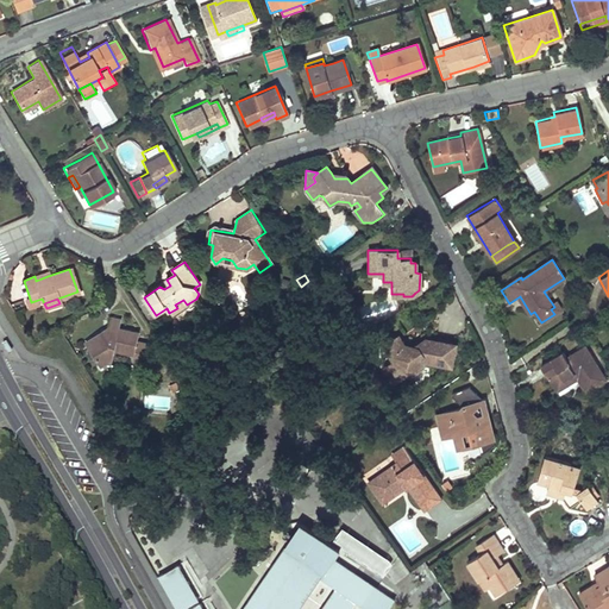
[(177,308),(179,311),(187,305),(183,300),(175,305),(177,308)]
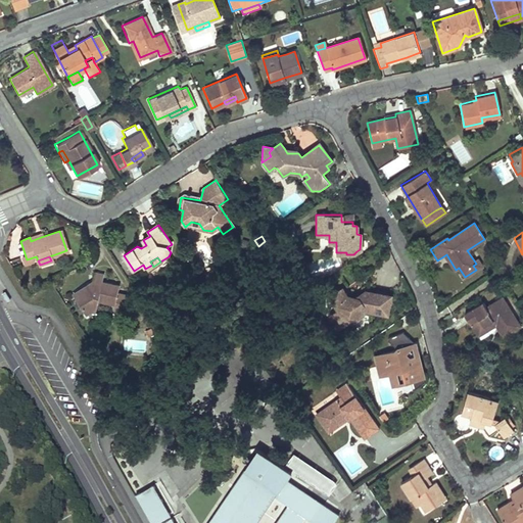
[(473,266),(476,270),(482,267),(477,258),(474,260),(476,264),(473,266)]
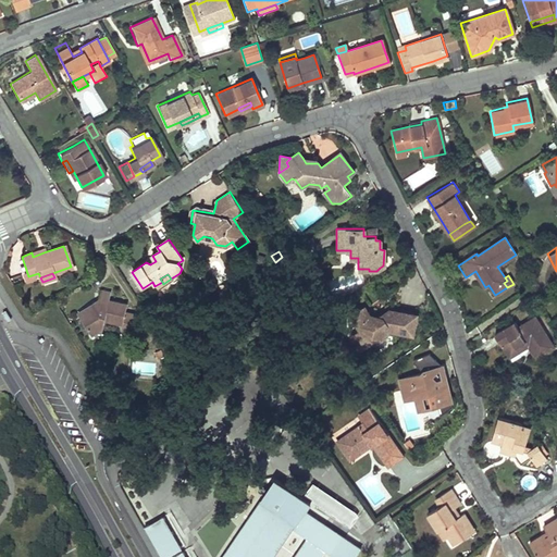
[(99,298),(87,306),(90,311),(82,317),(93,334),(104,326),(106,320),(124,323),(123,330),(134,332),(137,316),(135,313),(126,312),(128,304),(109,300),(111,291),(101,288),(99,298)]
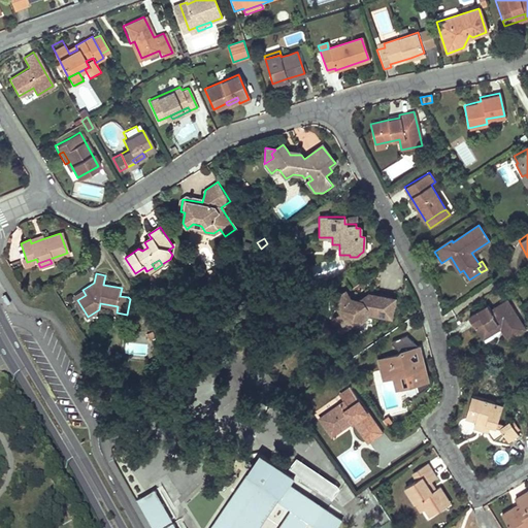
[(86,295),(83,290),(74,295),(77,300),(86,295)]
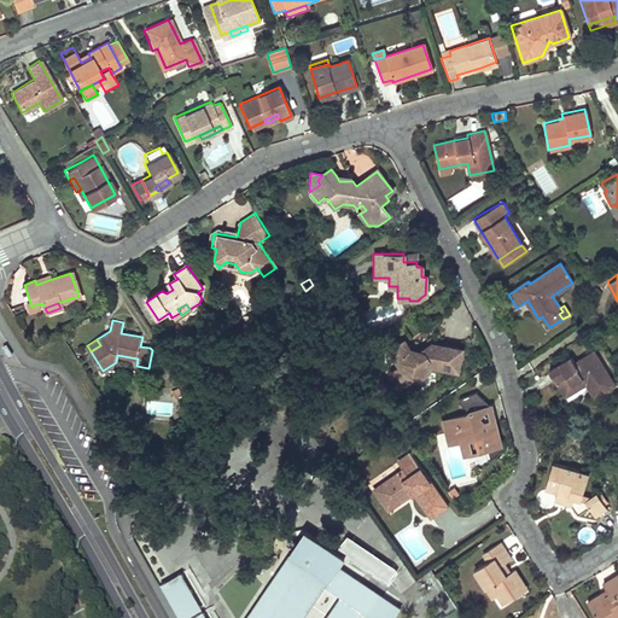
[(394,348),(390,350),(394,359),(400,359),(398,367),(391,372),(390,377),(396,385),(400,383),(402,386),(413,379),(417,379),(425,373),(425,371),(432,366),(453,369),(454,366),(458,367),(461,351),(458,351),(458,347),(435,342),(424,350),(420,349),(415,353),(408,350),(409,345),(406,340),(401,343),(394,342),(394,348)]
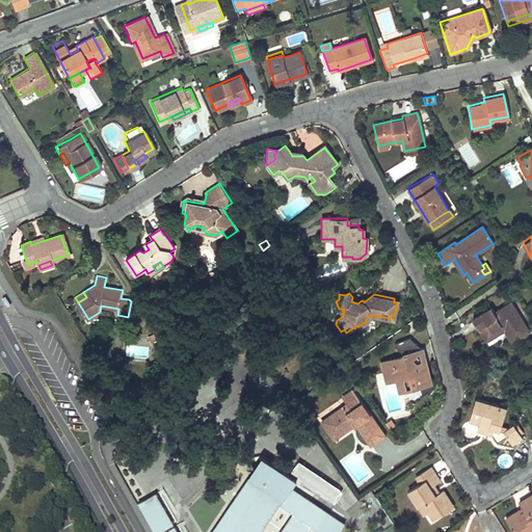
[(530,331),(512,302),(497,313),(493,308),(474,319),(487,341),(505,330),(512,342),(530,331)]
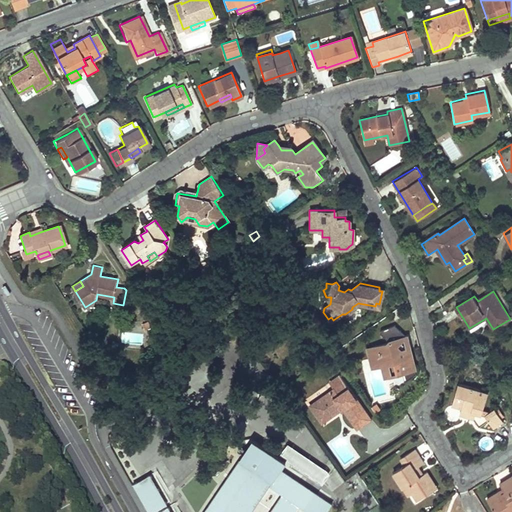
[(387,340),(386,342),(385,344),(368,347),(373,367),(381,365),(388,363),(391,375),(401,373),(403,383),(414,376),(408,349),(399,347),(397,341),(408,339),(397,327),(382,330),(381,330),(380,331),(380,332),(380,333),(387,340)]
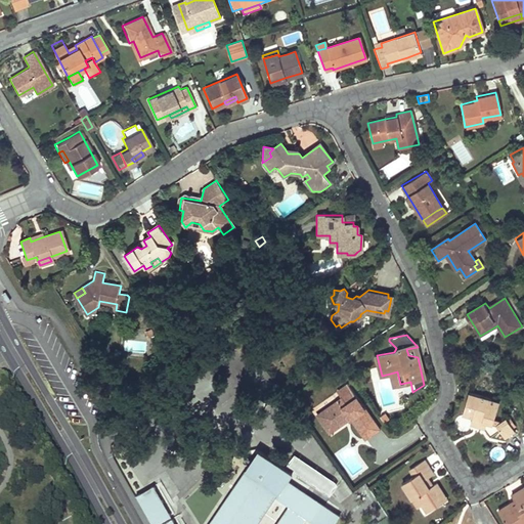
[(421,357),(421,347),(418,347),(406,349),(408,355),(418,357),(421,357)]
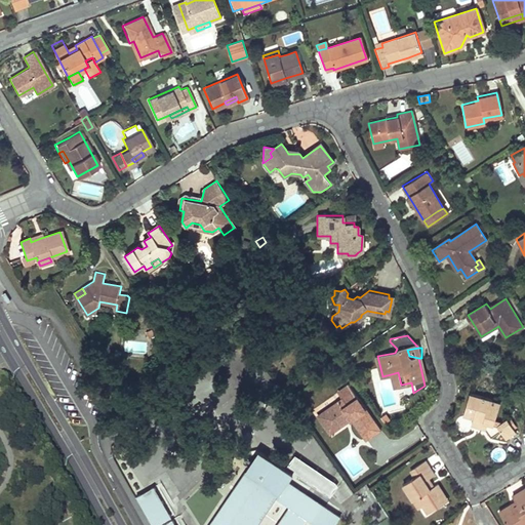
[(391,374),(394,387),(401,385),(398,372),(391,374)]
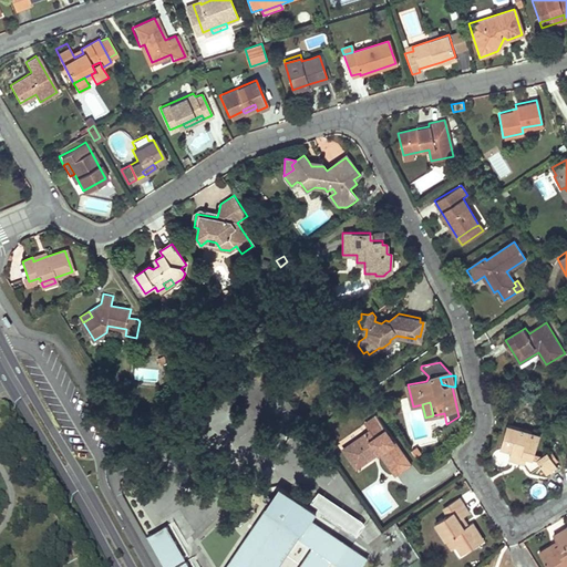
[(370,431),(342,450),(352,464),(374,449),(378,453),(381,451),(387,457),(383,460),(394,474),(409,464),(379,421),(368,429),(370,431)]
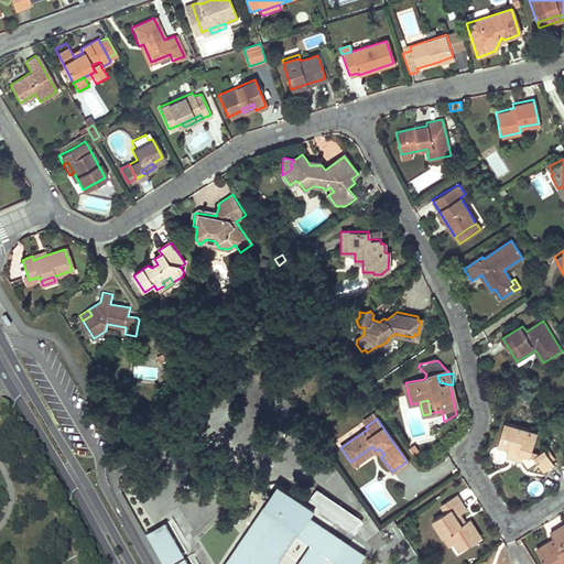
[(554,465),(550,457),(544,449),(539,454),(530,452),(537,432),(505,422),(497,447),(508,451),(524,455),(521,462),(527,472),(538,464),(543,472),(554,465)]
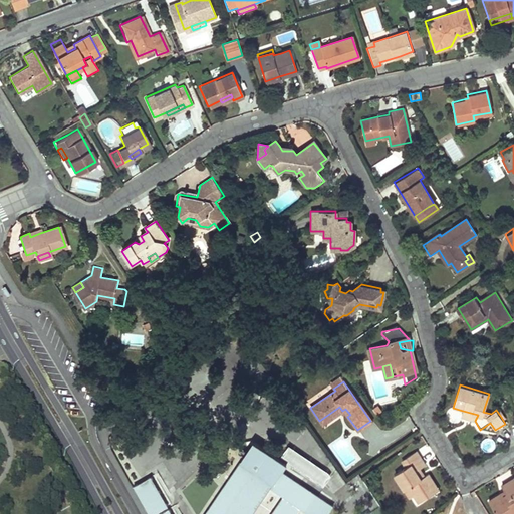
[(319,421),(322,425),(342,411),(339,407),(319,421)]
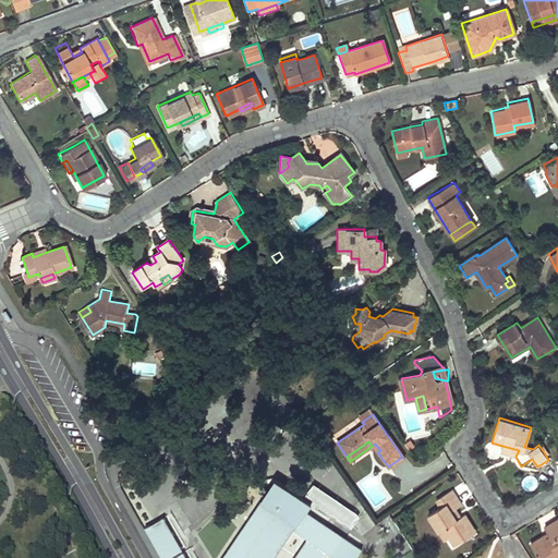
[(502,446),(500,452),(516,457),(519,450),(502,446)]
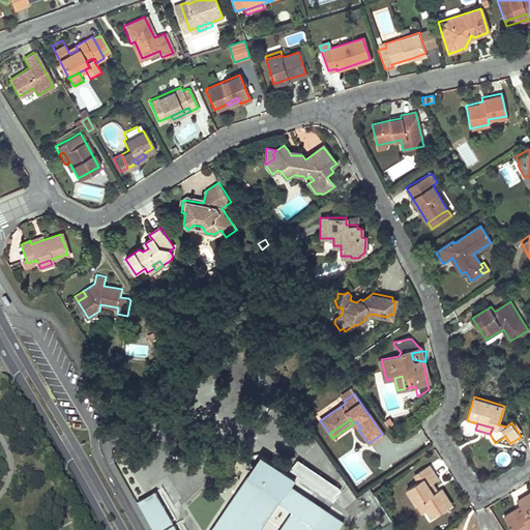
[(284,500),(293,487),(298,478),(263,454),(249,476),(284,500)]
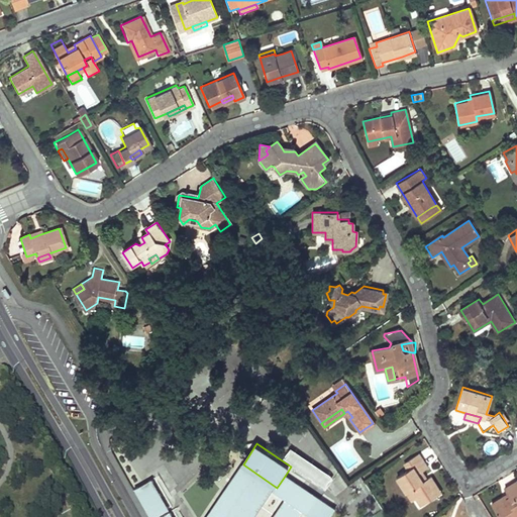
[(428,495),(437,489),(430,477),(423,482),(418,474),(427,468),(419,454),(405,462),(409,471),(398,477),(413,501),(418,499),(422,506),(431,500),(428,495)]
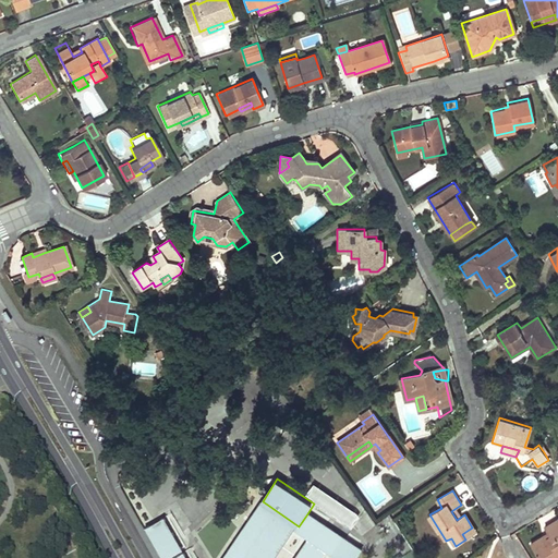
[(276,557),(299,526),(263,501),(223,557),(343,557),(342,557),(322,557),(329,547),(312,536),(295,557),(276,557)]
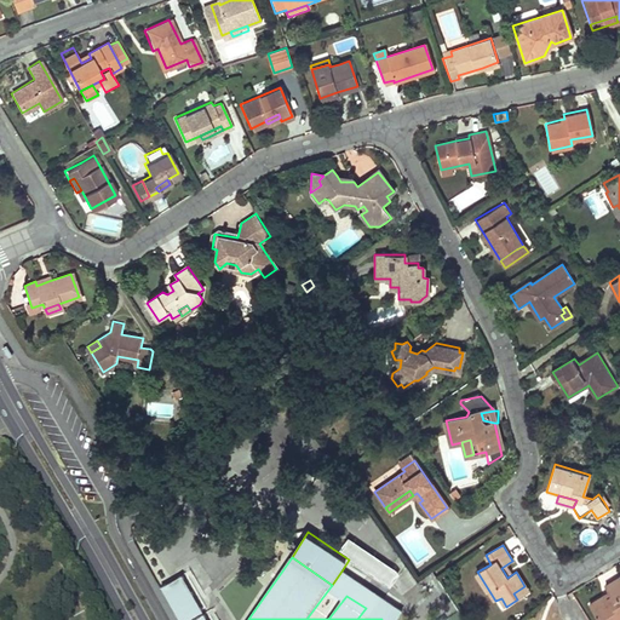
[(377,592),(343,569),(332,585),(346,596),(366,608),(377,592)]
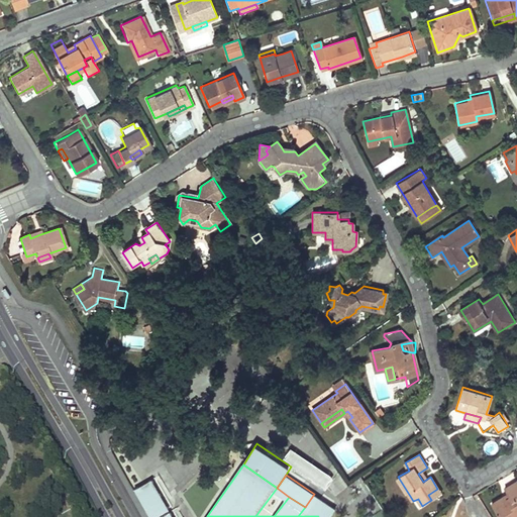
[(171,506),(154,477),(137,486),(153,515),(171,506)]
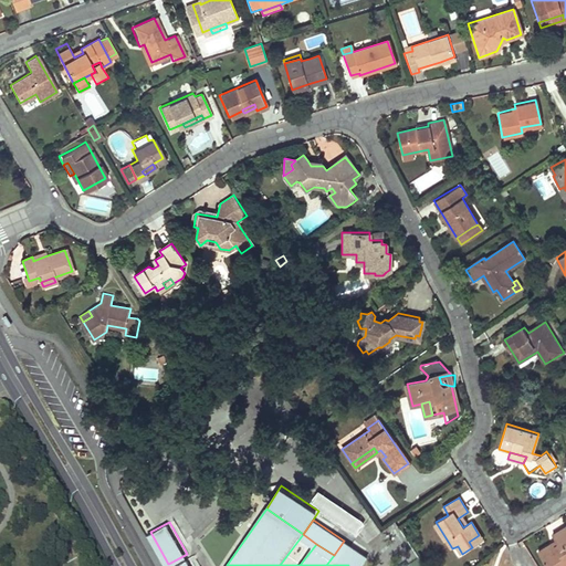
[(558,544),(541,555),(547,565),(565,565),(565,526),(553,535),(557,541),(558,544)]
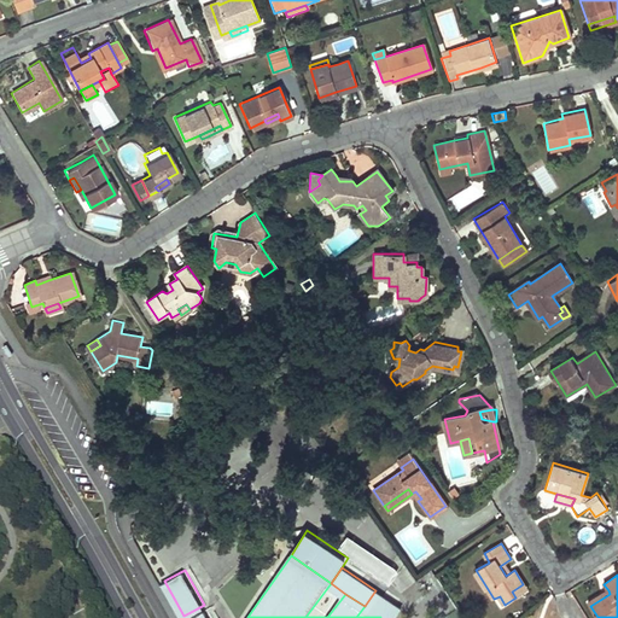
[(516,598),(528,590),(523,584),(512,592),(516,598)]
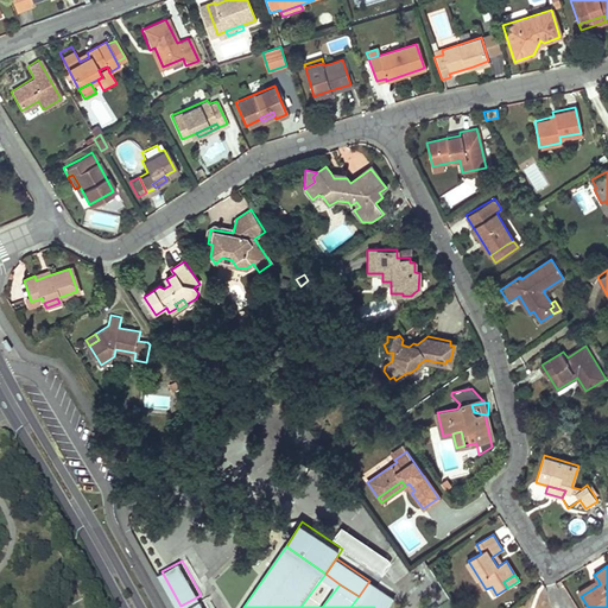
[(390,607),(397,599),(369,581),(359,596),(374,607),(390,607)]
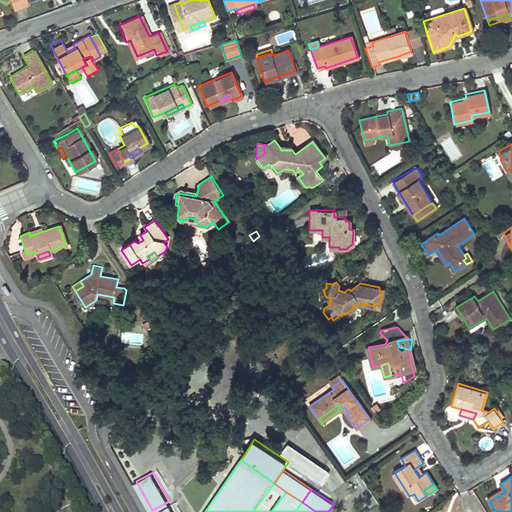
[(504,489),(487,499),(489,502),(505,492),(504,489)]
